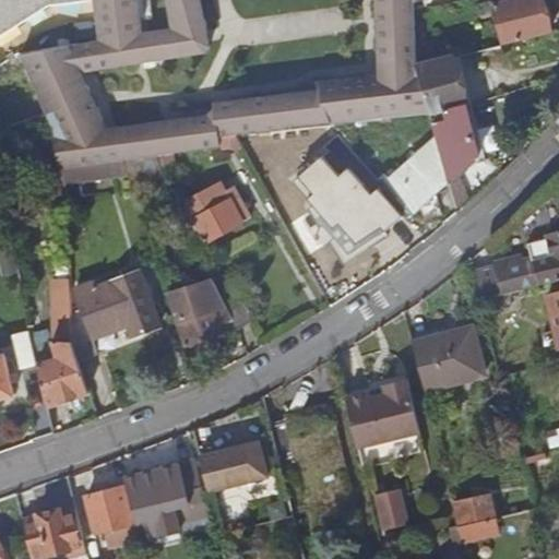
[(0,0),(0,39),(50,8),(94,2),(102,45),(143,38),(138,0),(0,0)]
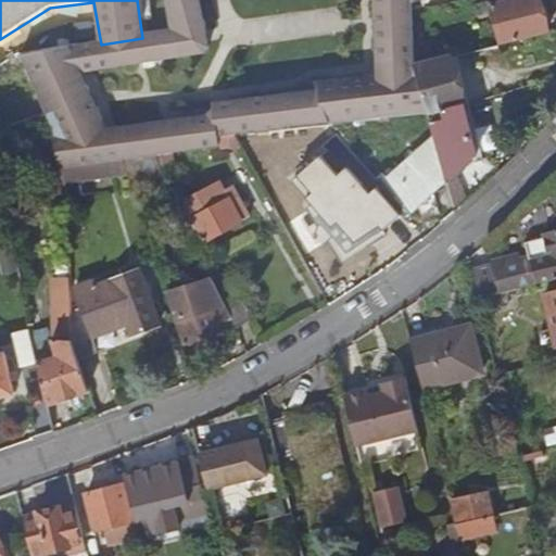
[(412,24),(411,5),(409,0),(377,0),(377,3),(378,43),(365,43),(365,77),(314,83),(315,91),(214,104),(215,109),(207,116),(104,129),(83,73),(203,53),(207,47),(204,26),(205,26),(198,0),(172,0),(174,9),(173,9),(175,33),(142,38),(101,45),(24,55),(48,112),(62,166),(125,160),(151,156),(217,148),(215,136),(230,135),(273,129),(290,127),(355,121),(378,117),(426,113),(414,68),(413,47),(412,24)]
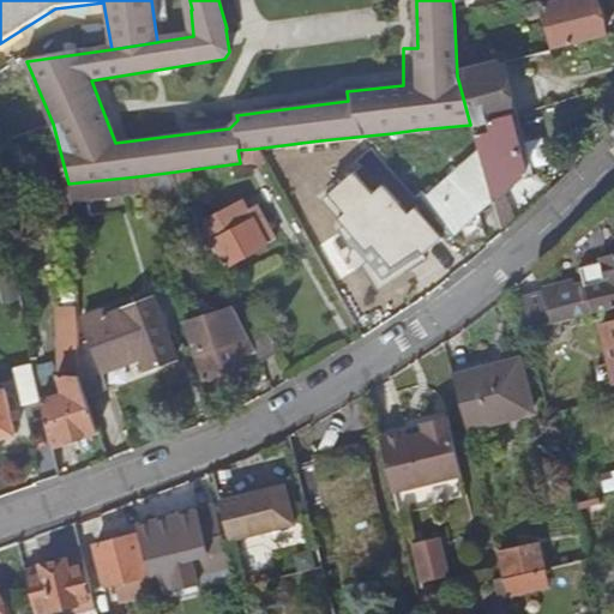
[(607,38),(596,0),(557,0),(542,4),(555,52),(607,38)]
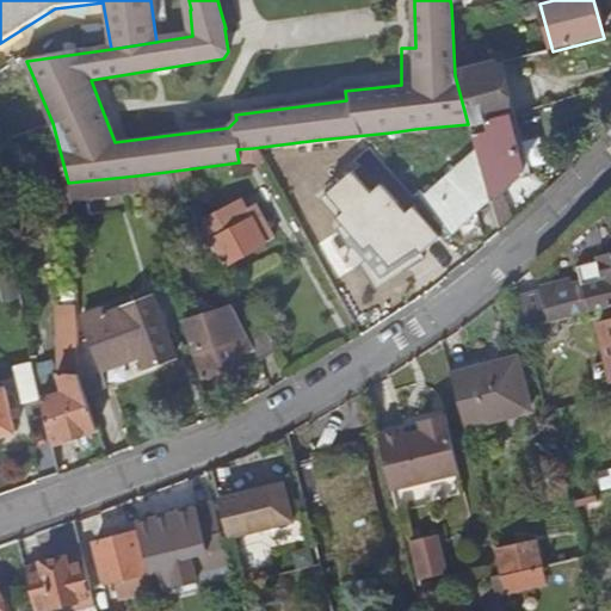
[(455,75),(482,68),(476,48),(454,51),(455,75)]
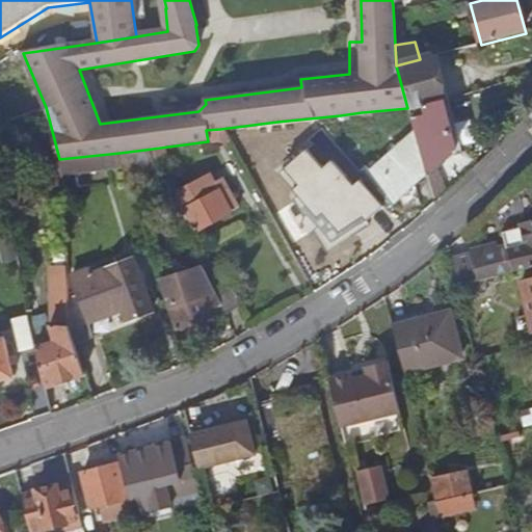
[(439,55),(433,57),(444,101),(449,100),(439,55)]
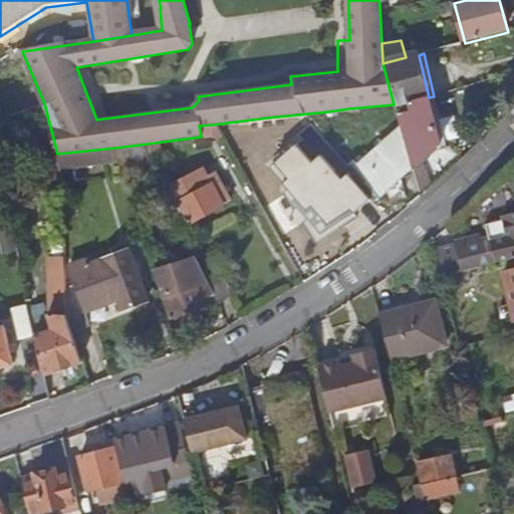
[(395,106),(429,97),(419,55),(406,57),(382,63),(394,104),(395,106)]
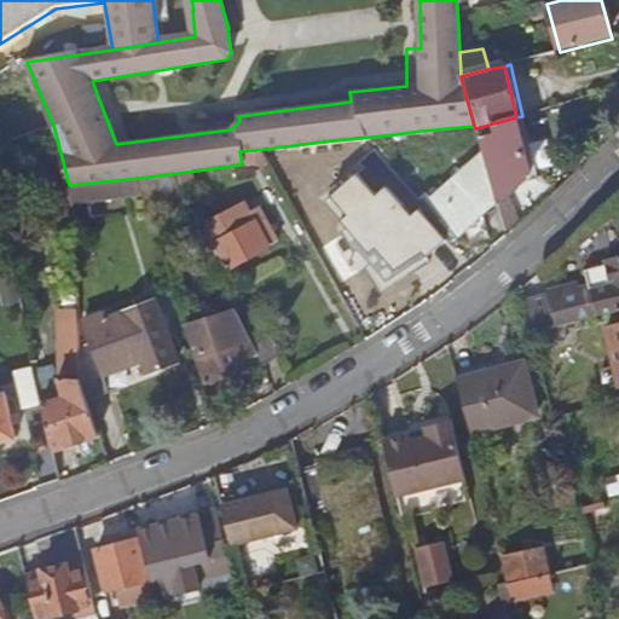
[(522,116),(516,117),(522,145),(530,144),(522,116)]
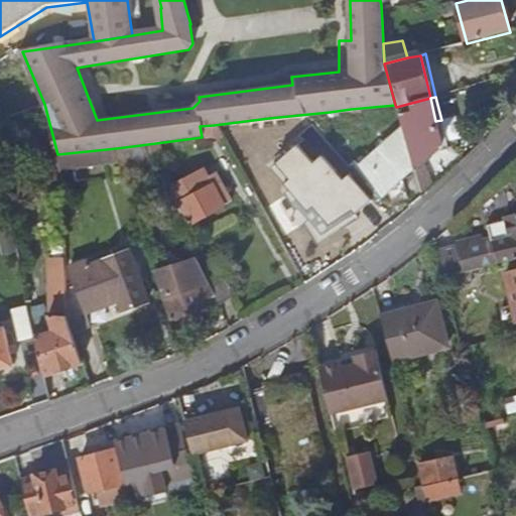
[(430,98),(396,107),(400,122),(402,129),(413,168),(422,198),(432,188),(421,164),(433,154),(433,153),(432,149),(442,146),(443,151),(448,150),(441,120),(435,121),(430,98)]
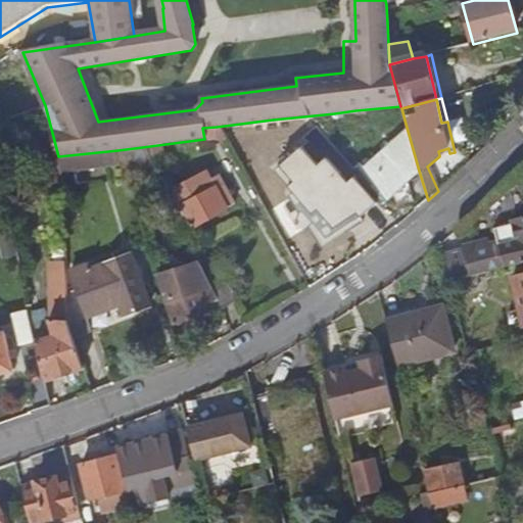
[(334,113),(273,120),(281,131),(285,136),(311,133),(312,135),(336,132),(358,130),(358,129),(406,124),(401,108),(400,106),(355,110),(334,113)]
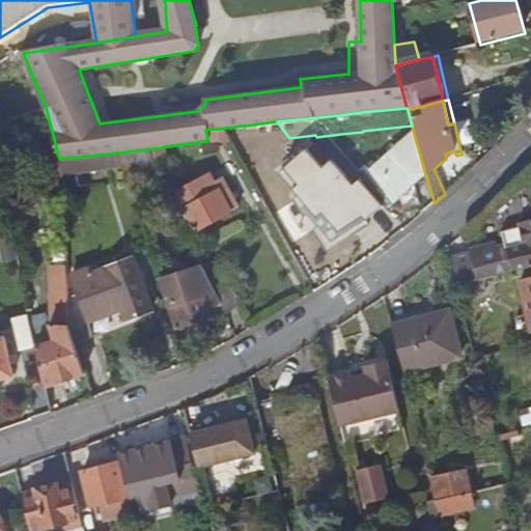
[(260,123),(220,129),(226,139),(229,143),(290,140),(289,138),(285,133),(277,121),(260,123)]
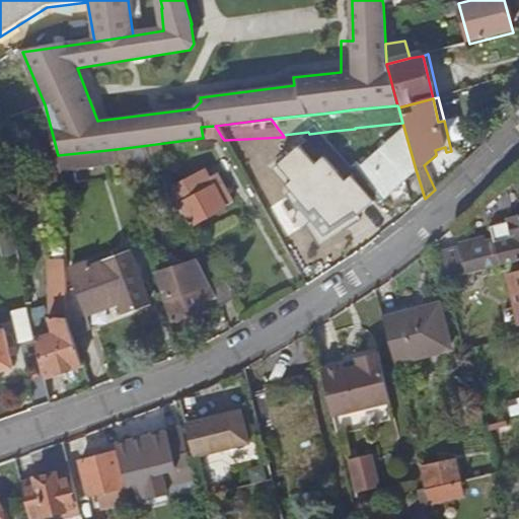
[(215,126),(201,127),(203,138),(221,136),(215,126)]
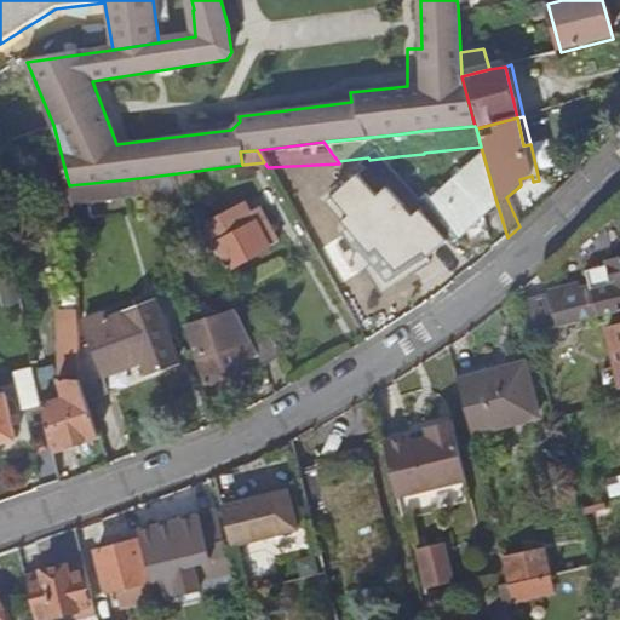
[(441,252),(497,202),(483,155),(430,202),(425,197),(407,213),(441,252)]
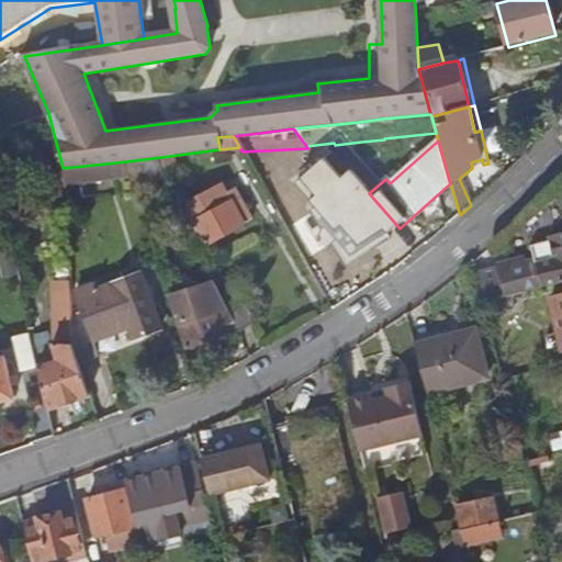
[(167,186),(153,158),(126,161),(137,195),(167,186)]
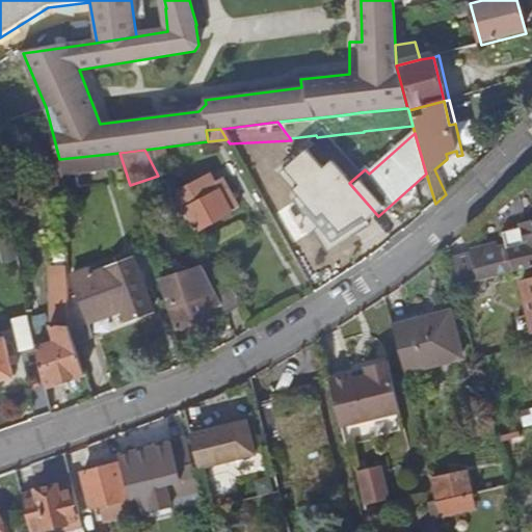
[(120,153),(59,159),(62,176),(124,168),(120,153)]
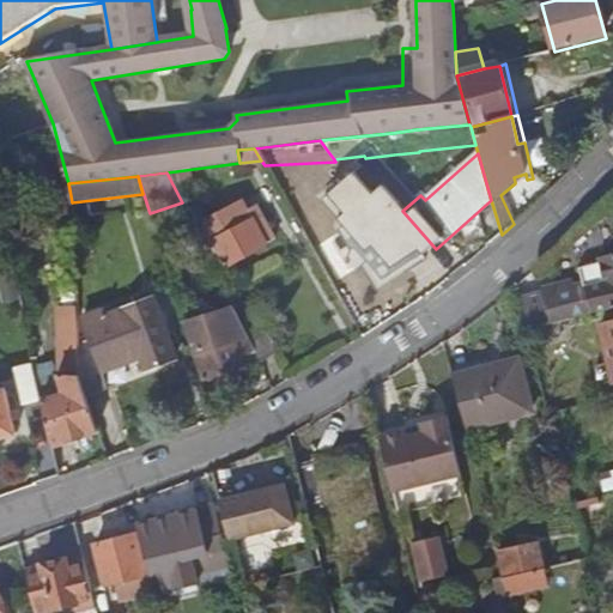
[(248,212),(243,204),(198,230),(208,249),(216,244),(226,266),(277,238),(259,205),(248,212)]
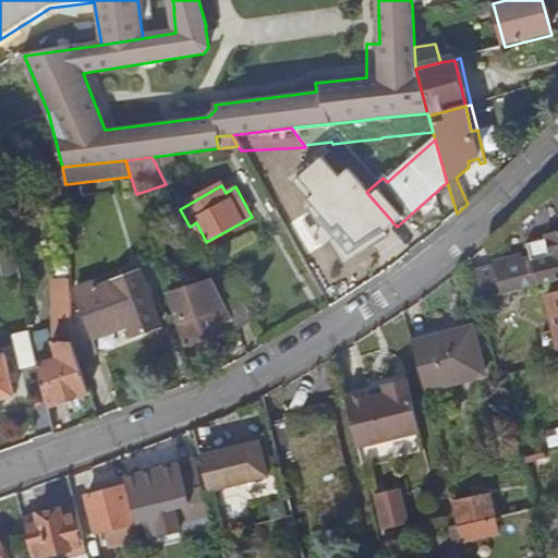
[(482,302),(557,282),(557,234),(549,238),(550,240),(530,244),(534,262),(523,264),(522,258),(505,264),(506,266),(474,274),(482,302)]
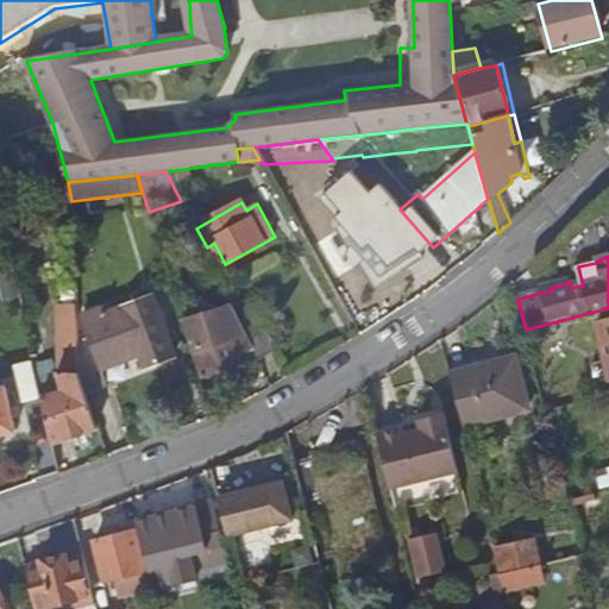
[(80,375),(87,395),(111,388),(104,368),(143,353),(148,368),(176,356),(155,296),(106,314),(104,309),(85,316),(93,339),(79,345),(80,369),(80,375)]
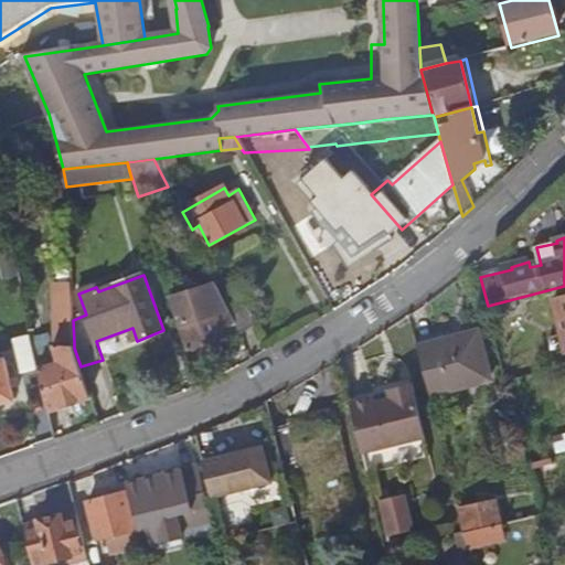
[(221,327),(235,321),(227,305),(216,284),(208,286),(173,297),(172,298),(189,350),(224,339),(221,327)]
